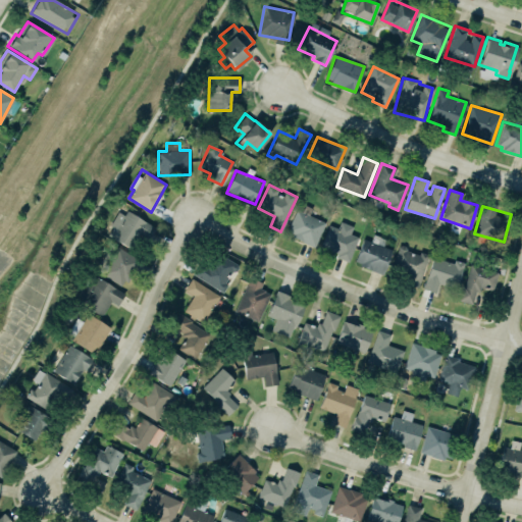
[(296,208),(285,230),(293,233),(292,236),(315,246),(326,221),(296,208)]
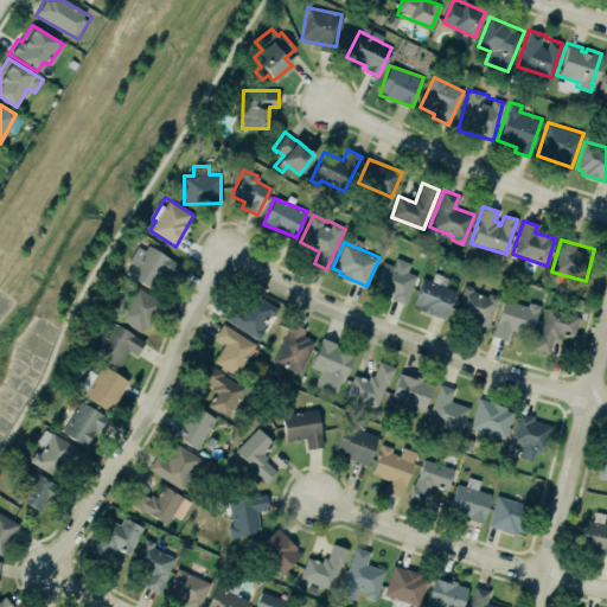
[(160,276),(171,281),(180,262),(138,243),(123,274),(155,288),(160,276)]
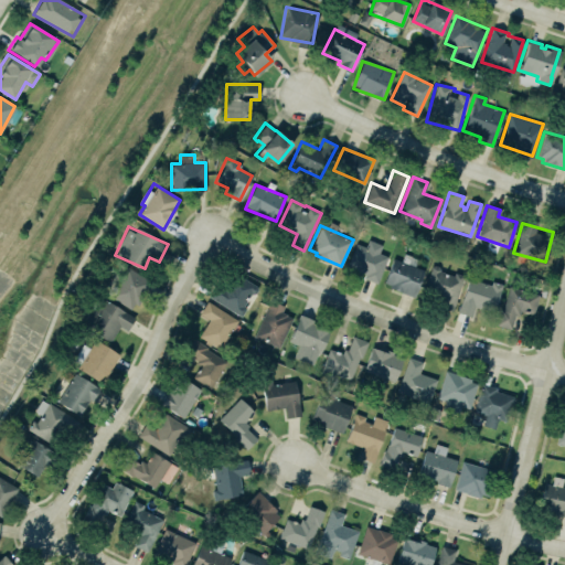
[(379,241),(359,235),(348,272),(380,280),(386,255),(375,252),(379,241)]
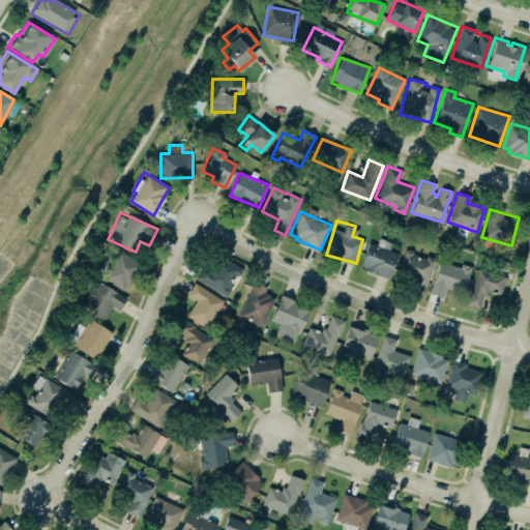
[(367,241),(398,253),(387,277),(364,269),(365,266),(359,264),(367,241)]
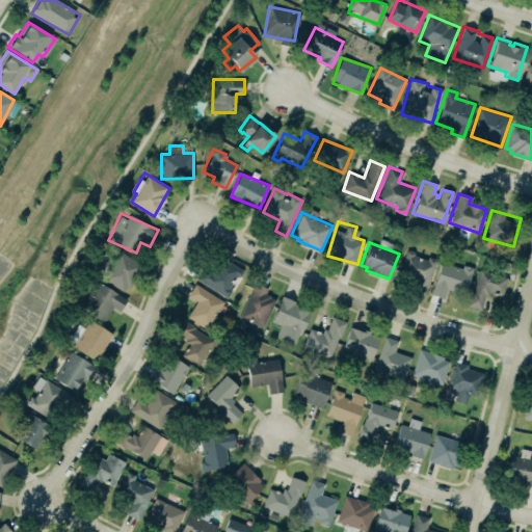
[(425,293),(436,258),(427,255),(426,259),(414,255),(414,253),(413,250),(408,248),(405,250),(405,251),(398,274),(416,281),(413,289),(425,293)]
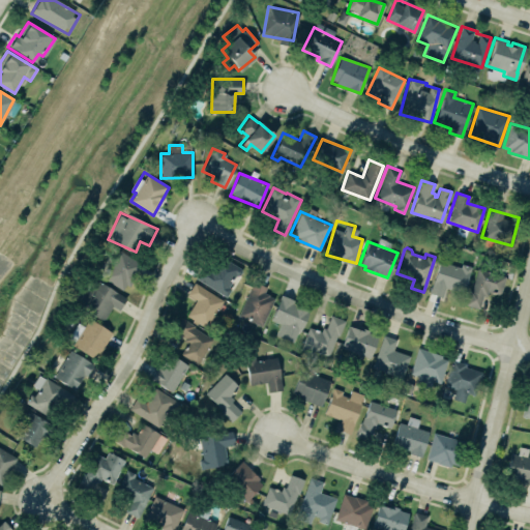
[(226,297),(231,288),(228,286),(235,274),(238,274),(240,271),(240,268),(208,248),(193,276),(215,291),(214,293),(224,298),(225,296),(226,297)]
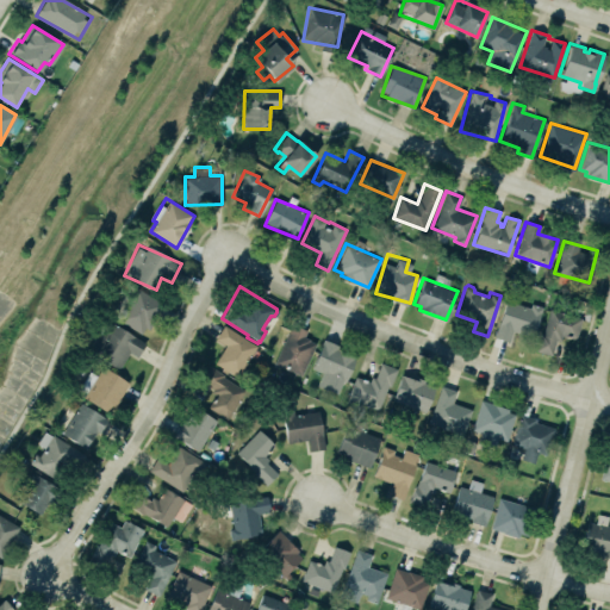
[(120,323),(144,334),(161,299),(137,288),(120,323)]
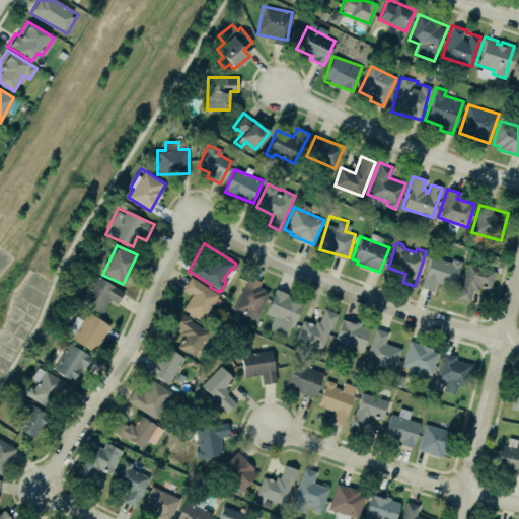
[(420,285),(430,253),(450,260),(450,257),(461,261),(454,284),(434,278),(431,288),(420,285)]
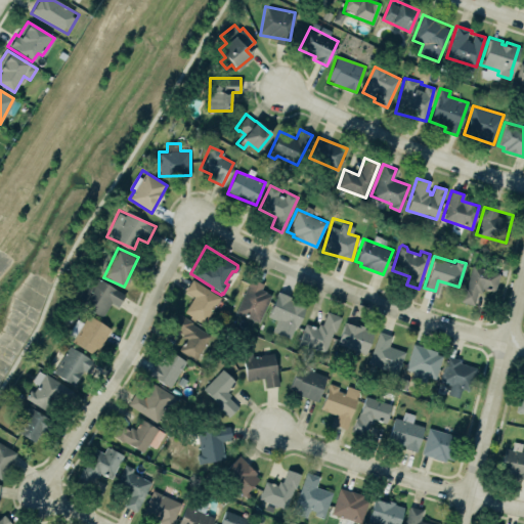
[(495,292),(499,272),(471,265),(462,302),(479,306),(483,289),(495,292)]
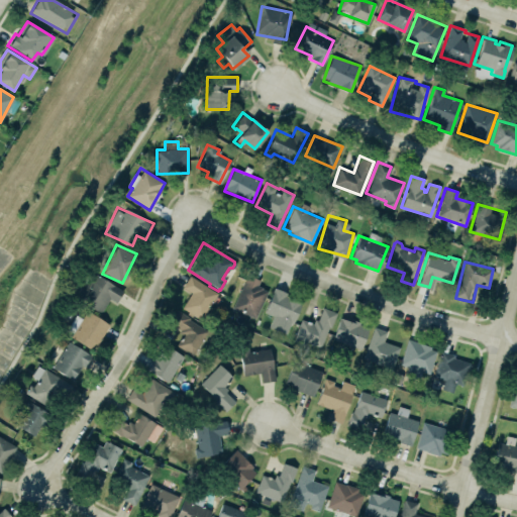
[(117,302),(123,289),(88,273),(76,299),(103,311),(109,298),(117,302)]
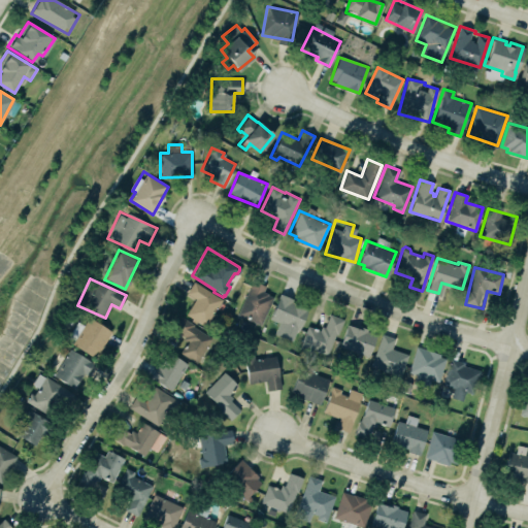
[(192,281),(185,292),(194,298),(185,314),(208,328),(213,320),(209,318),(221,299),(192,281)]
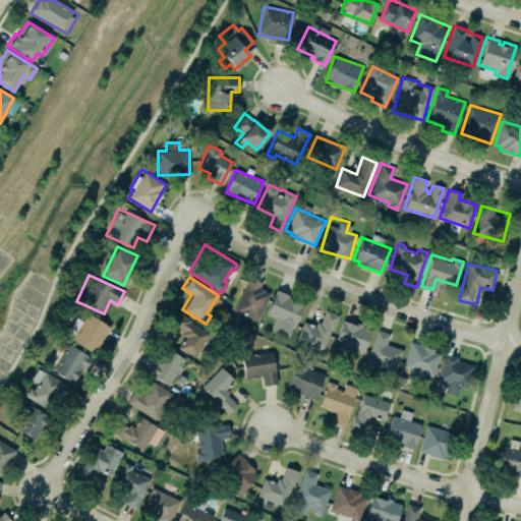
[(236,311),(259,320),(270,292),(261,289),(263,282),(248,277),(236,311)]
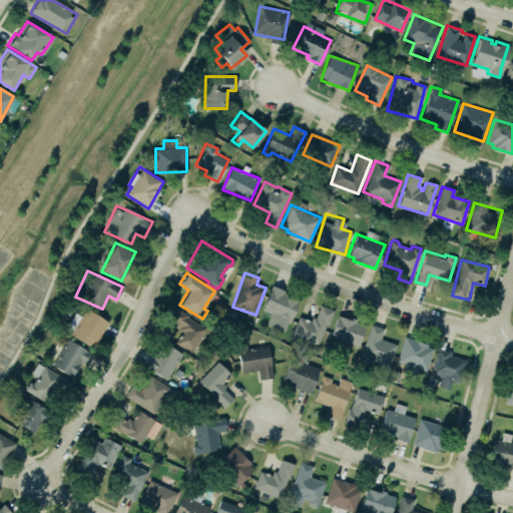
[(272,285),(284,290),(283,293),(299,300),(290,321),(288,320),(283,331),(266,324),(271,313),(262,309),(272,285)]
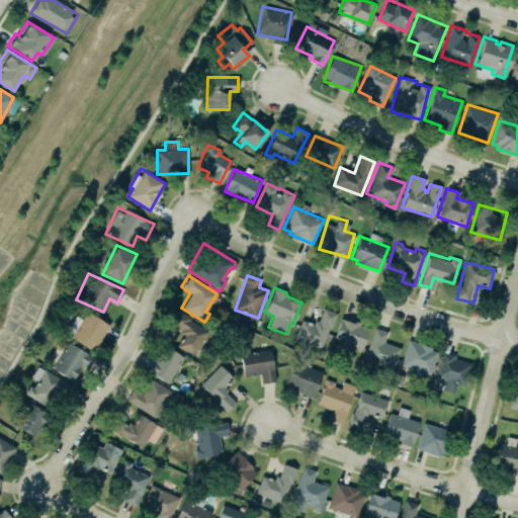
[(323,308),(336,313),(330,327),(329,327),(320,347),(294,337),(301,319),(313,324),(315,319),(318,321),(323,308)]
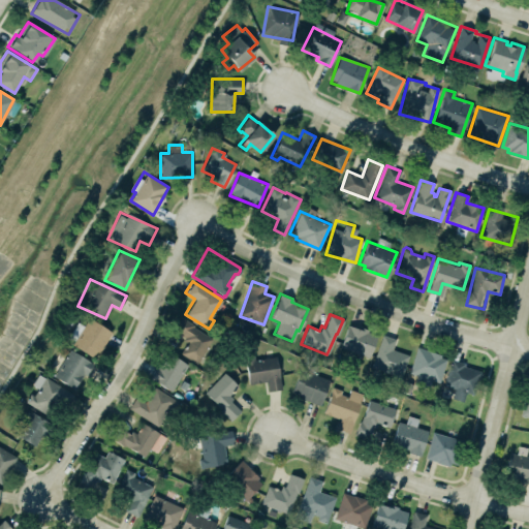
[(182,316),(195,324),(194,327),(214,339),(197,364),(181,352),(187,342),(183,339),(184,337),(174,330),(182,316)]
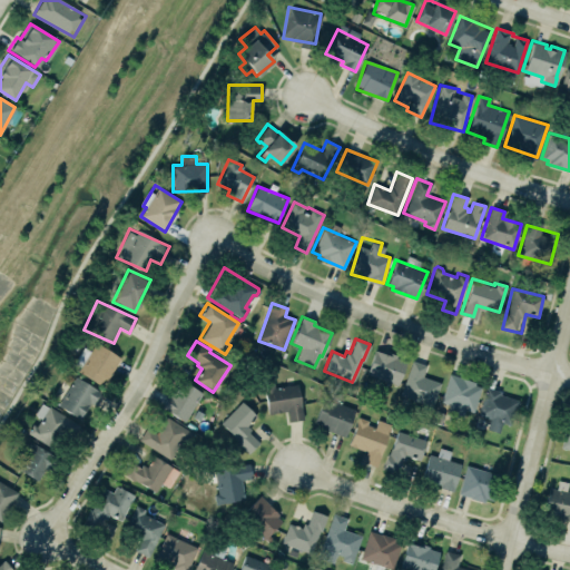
[(94,342),(119,357),(105,380),(102,379),(99,384),(77,371),(79,366),(72,362),(82,346),(89,351),(94,342)]
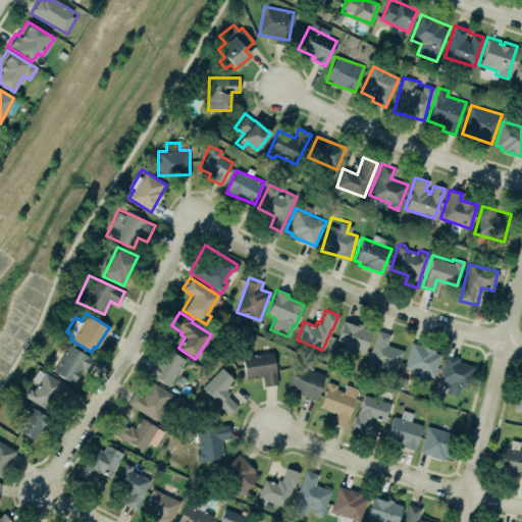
[(365,352),(372,329),(343,321),(336,344),(365,352)]
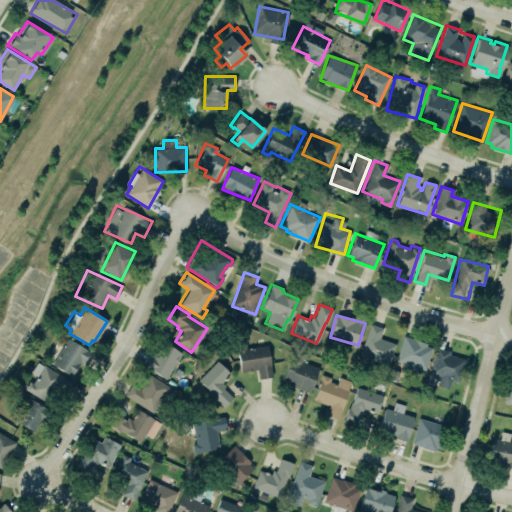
[(396,343),(380,338),(383,328),(370,324),(359,356),(389,366),(396,343)]
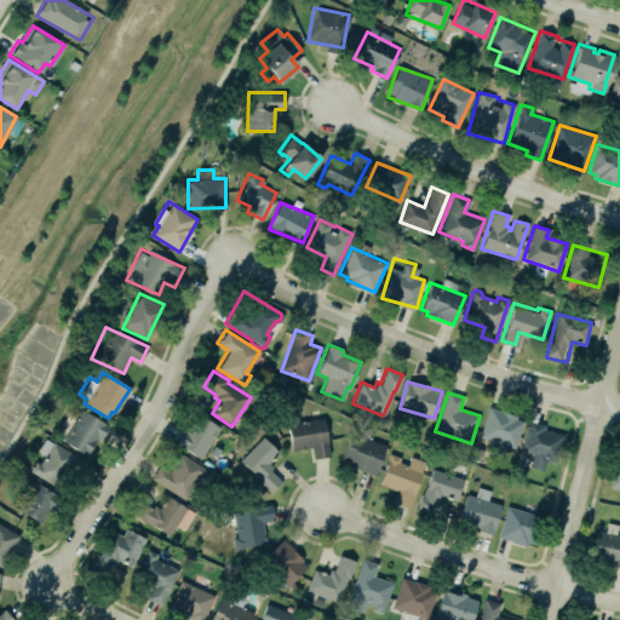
[(59,436),(85,452),(104,420),(79,405),(59,436)]
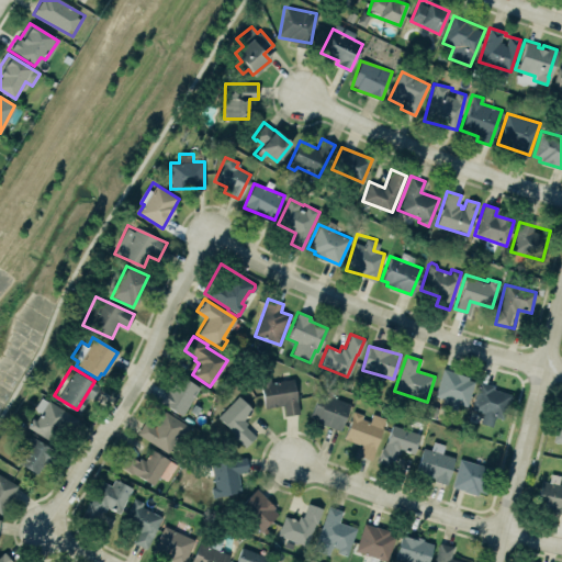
[(434,398),(467,408),(475,379),(444,369),(434,398)]
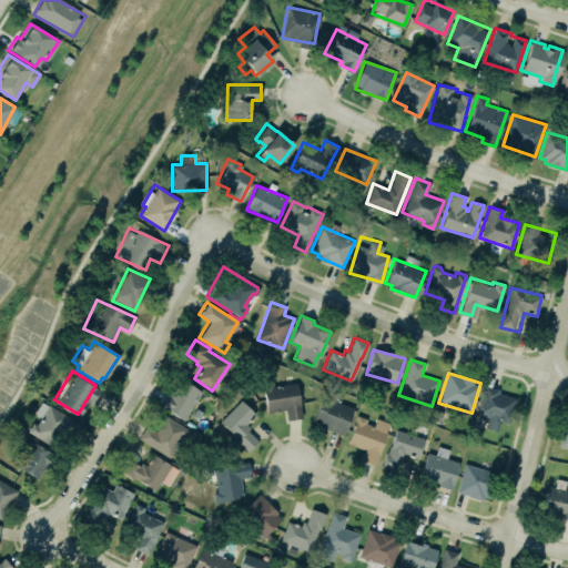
[(201,389),(183,421),(158,405),(165,393),(169,395),(180,377),(201,389)]
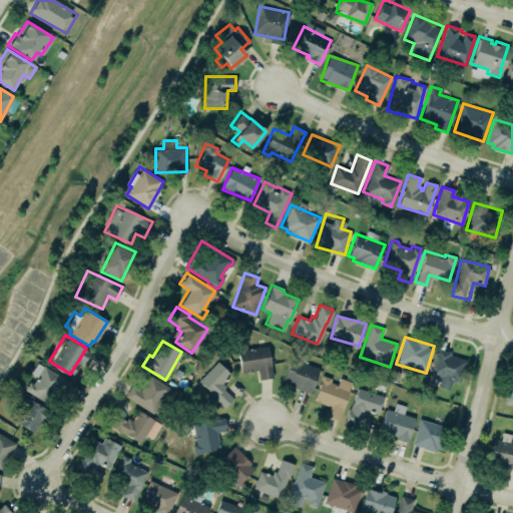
[(260,380),(274,378),(269,345),(238,349),(241,372),(259,370),(260,380)]
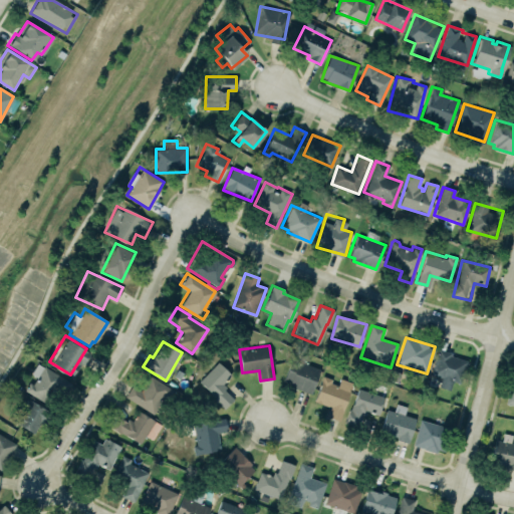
[(449,389),(452,380),(460,382),(467,360),(450,355),(451,352),(438,348),(430,373),(441,376),(438,386),(449,389)]
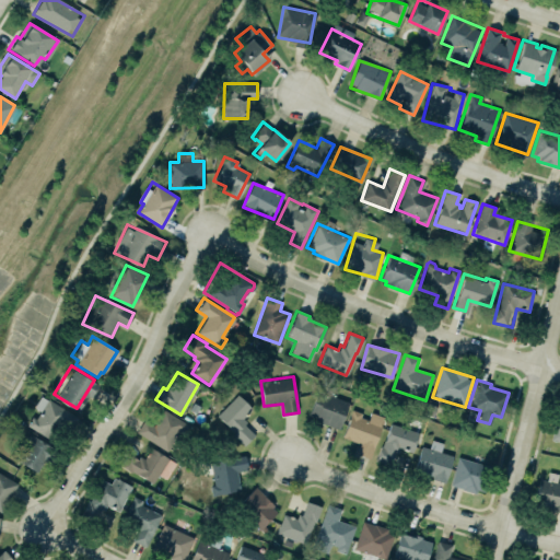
[(339,429),(349,401),(334,396),(336,389),(324,385),(322,392),(318,391),(308,415),(315,417),(313,420),(339,429)]
